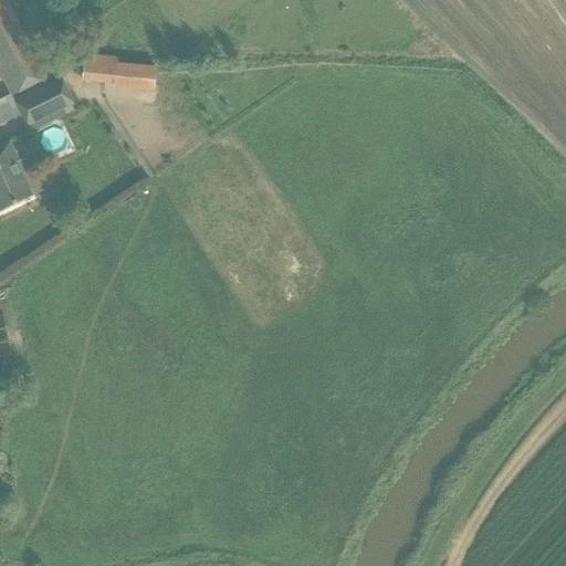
[(0,0),(0,77),(10,97),(45,79),(38,64),(3,0),(0,0)]
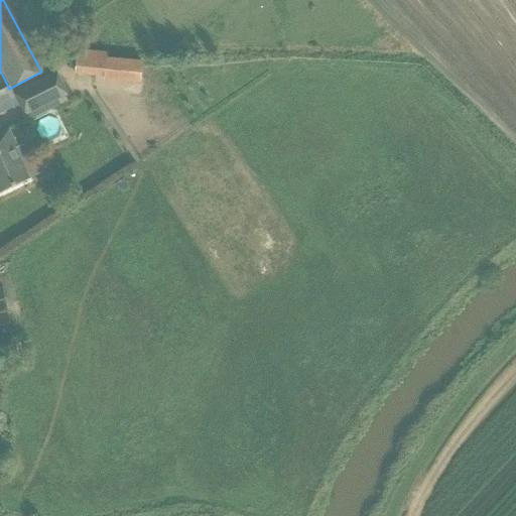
[(107,58),(108,52),(77,49),(75,75),(104,78),(103,82),(140,86),(142,62),(107,58)]
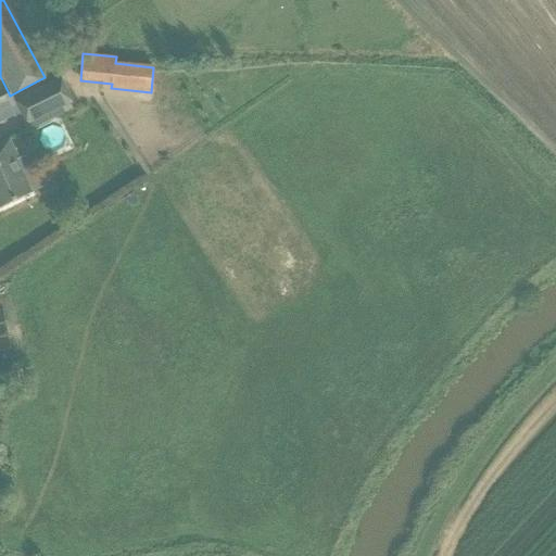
[(73,103),(61,78),(12,102),(24,126),(73,103)]
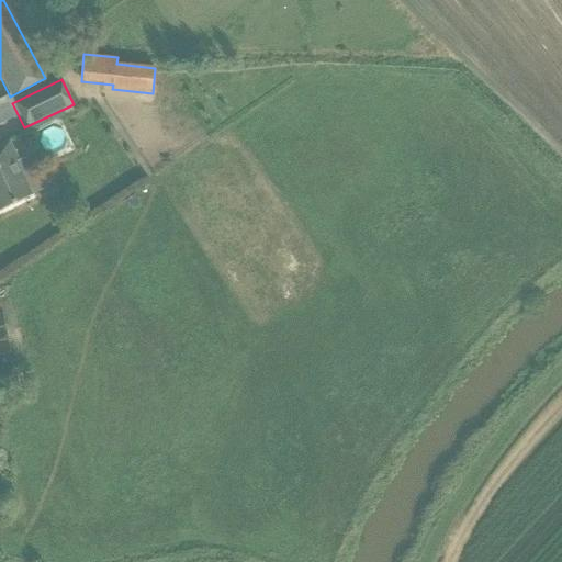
[(0,211),(18,203),(32,197),(17,163),(19,161),(10,143),(0,146),(0,211)]
